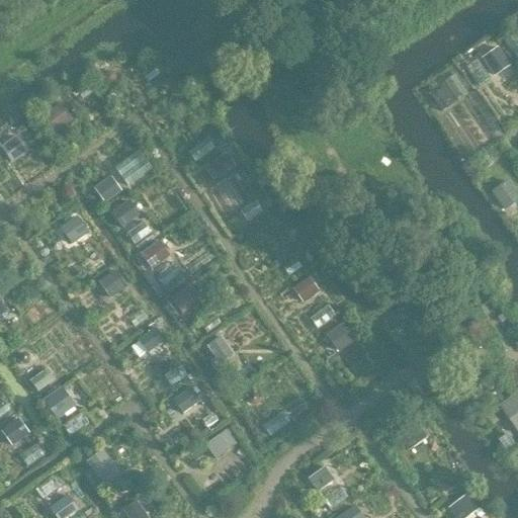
[(446,79),(425,96),(439,112),(459,95),(446,79)]
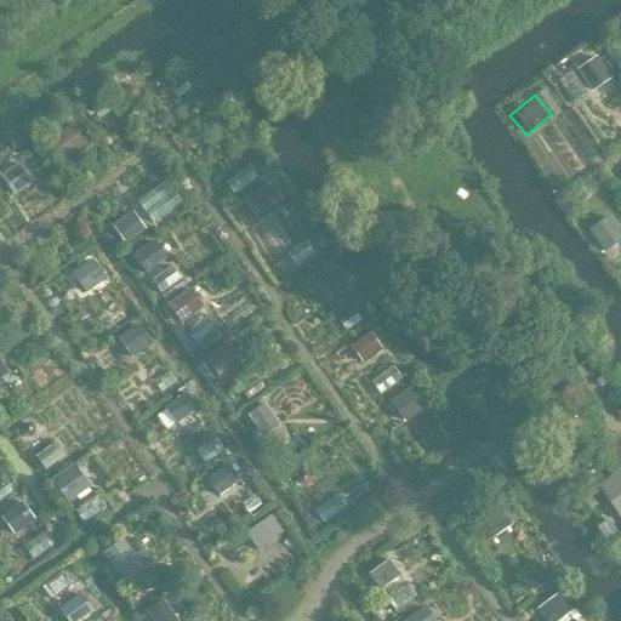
[(52,137),(68,158),(89,142),(74,121),(52,137)]
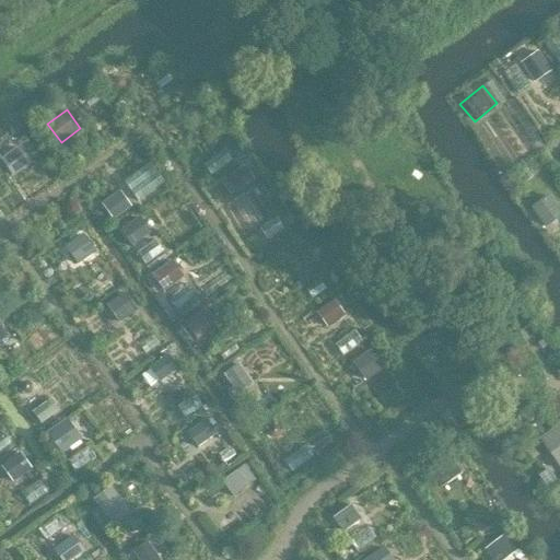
[(218,144),(191,164),(205,183),(231,163),(218,144)]
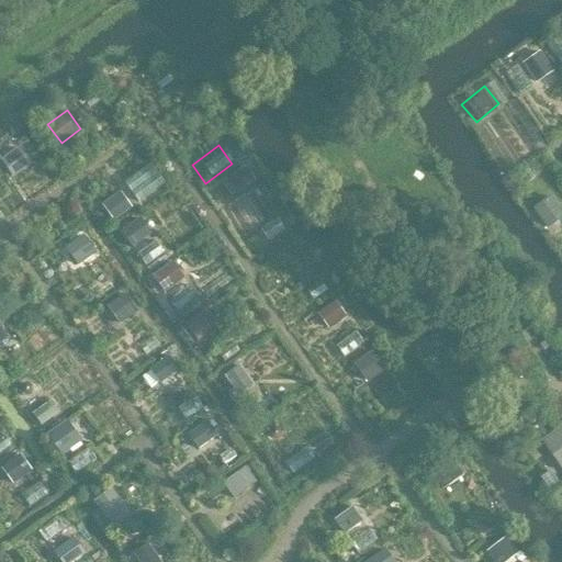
[(10,150),(0,157),(0,182),(22,167),(10,150)]
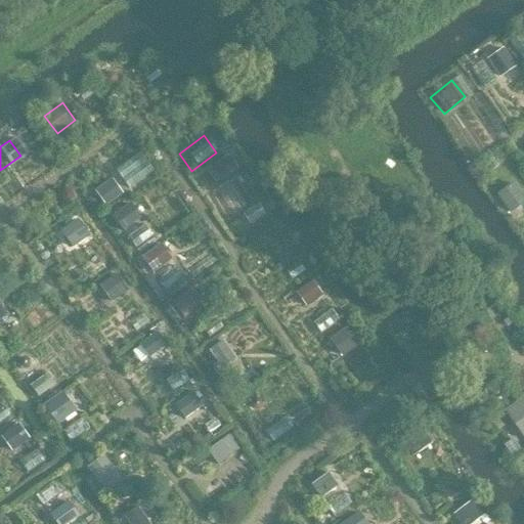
[(225,177),(241,168),(231,154),(216,164),(225,177)]
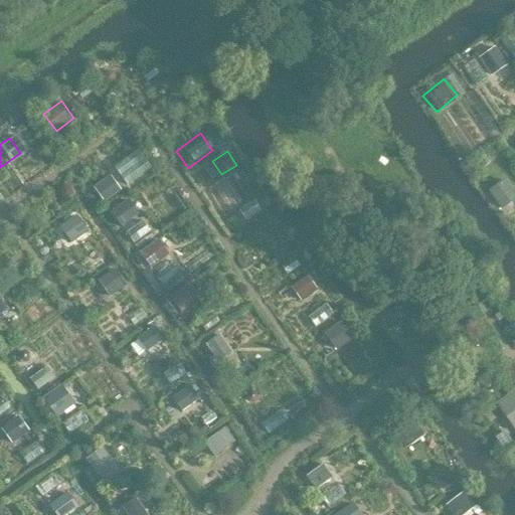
[(514,192),(503,176),(484,190),(497,209),(514,196),(514,192)]
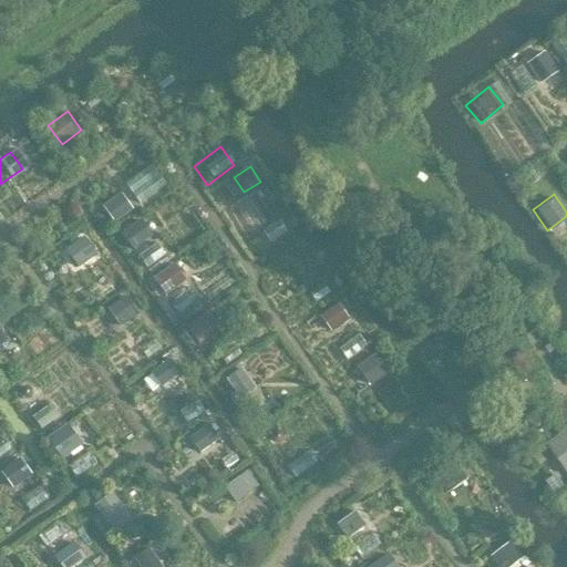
[(143,218),(123,232),(134,248),(154,235),(143,218)]
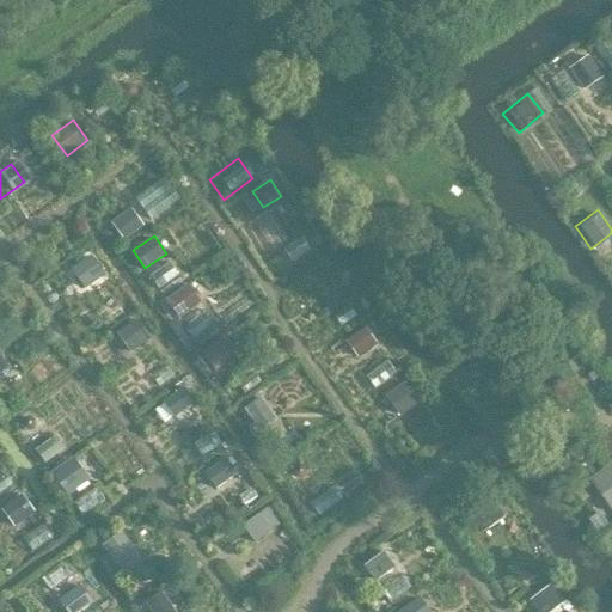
[(308,248),(274,271),(287,291),(320,265),(308,248)]
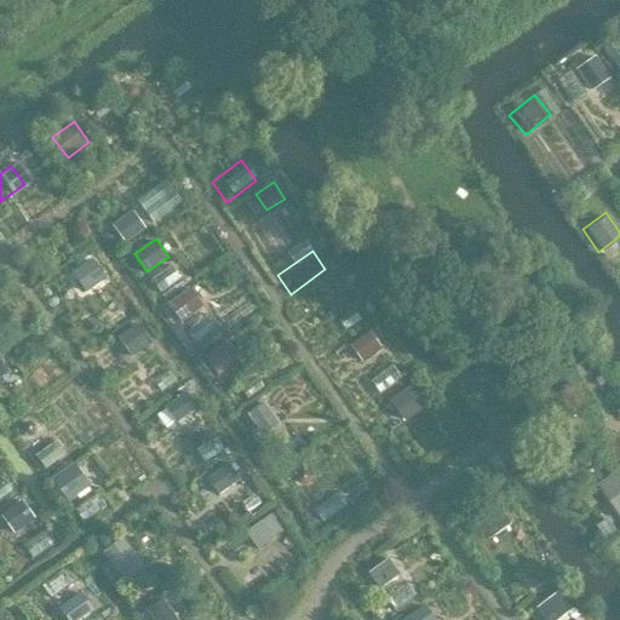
[(85,256),(55,279),(70,298),(99,274),(85,256)]
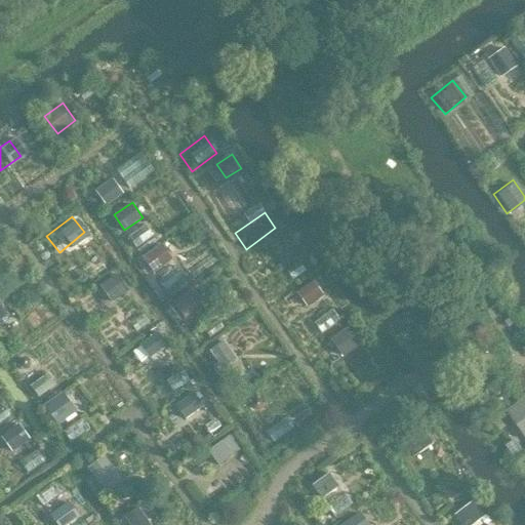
[(159,241),(134,259),(149,279),(173,260),(159,241)]
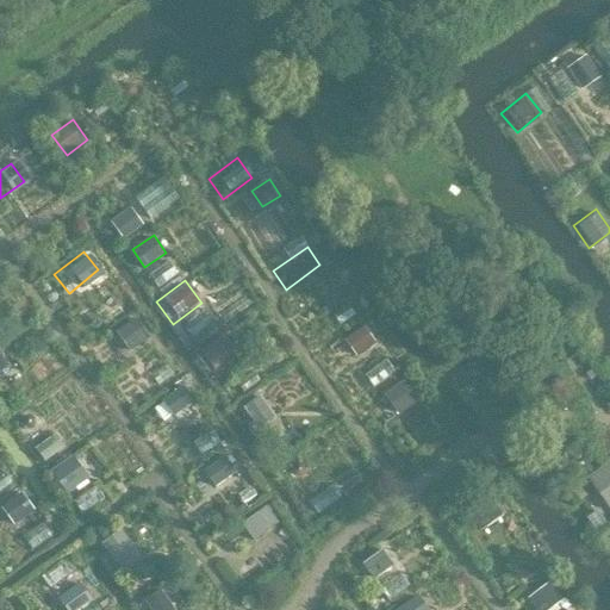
[(139,318),(119,328),(129,349),(149,340),(139,318)]
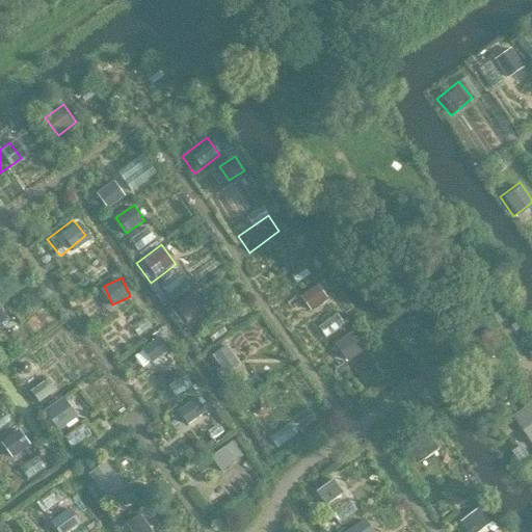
[(317,283),(301,295),(313,311),(329,297),(317,283)]
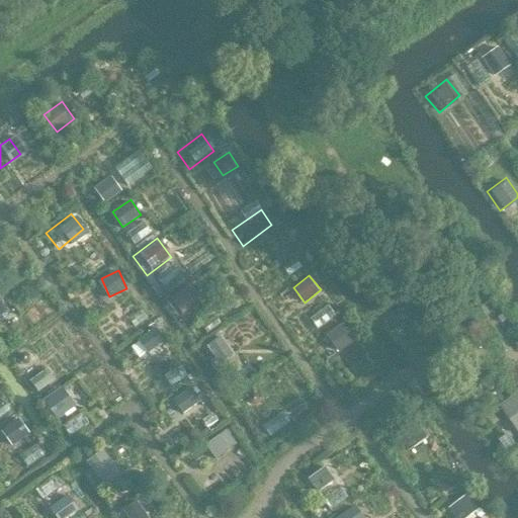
[(189,284),(171,297),(183,315),(202,301),(189,284)]
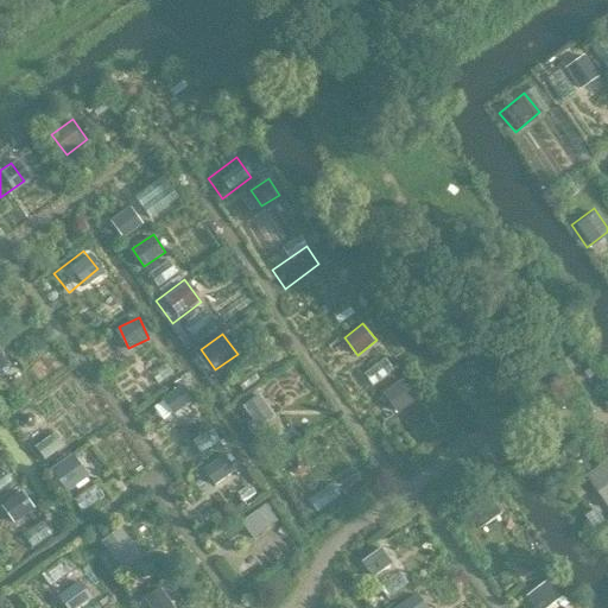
[(181,378),(154,398),(169,417),(196,398),(181,378)]
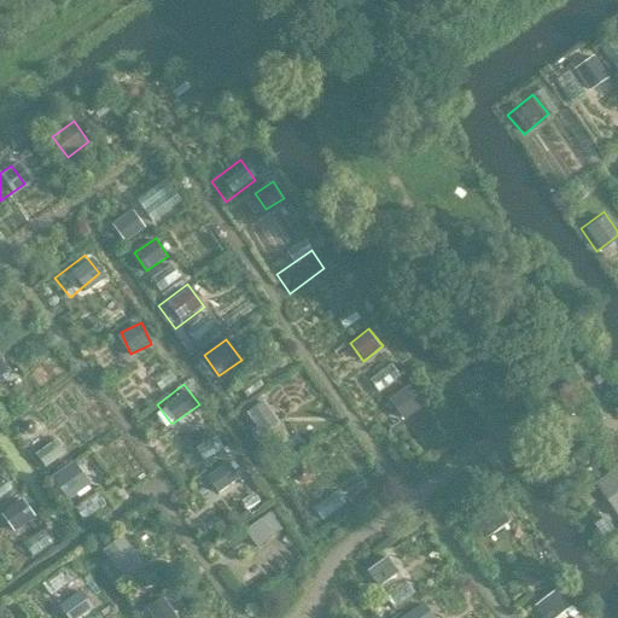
[(408,392),(385,412),(398,429),(423,410),(408,392)]
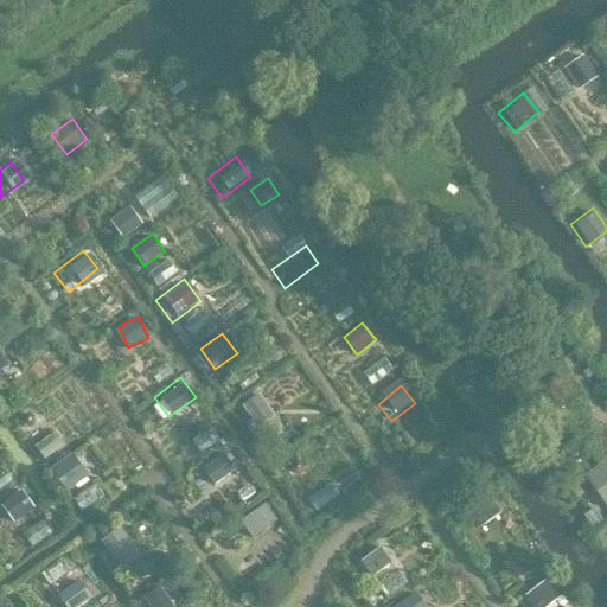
[(259,394),(235,410),(250,430),(273,415),(259,394)]
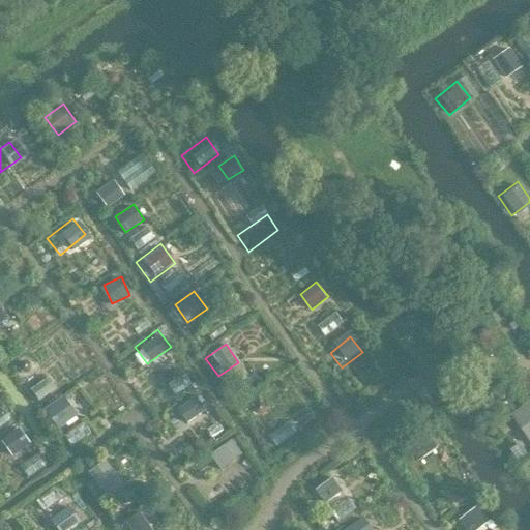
[(178,407),(189,423),(208,411),(197,394),(178,407)]
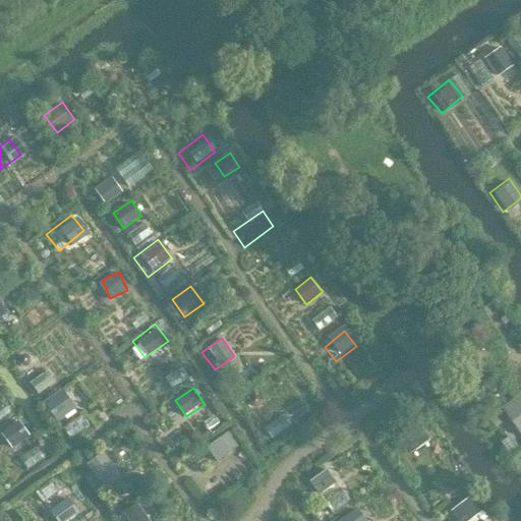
[(65,393),(41,409),(53,427),(77,411),(65,393)]
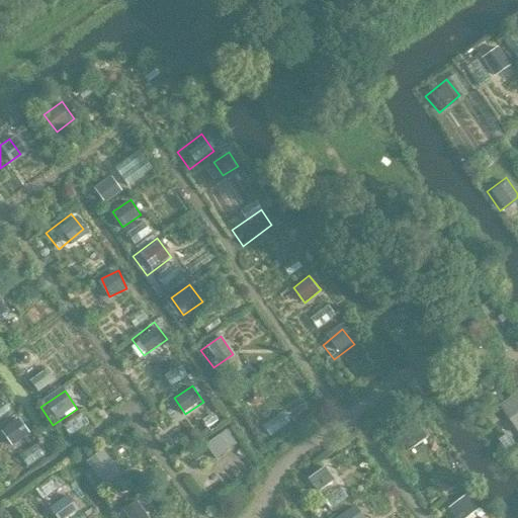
[(517,395),(500,408),(517,433),(517,395)]
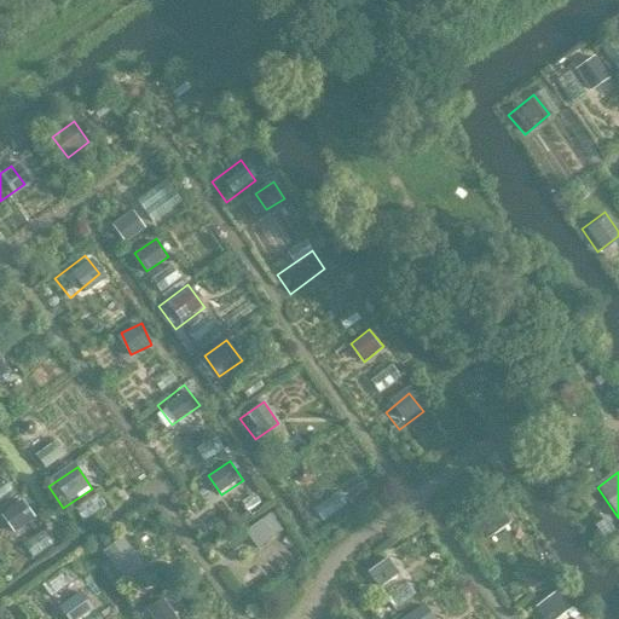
[(11,489),(0,495),(0,522),(24,507),(11,489)]
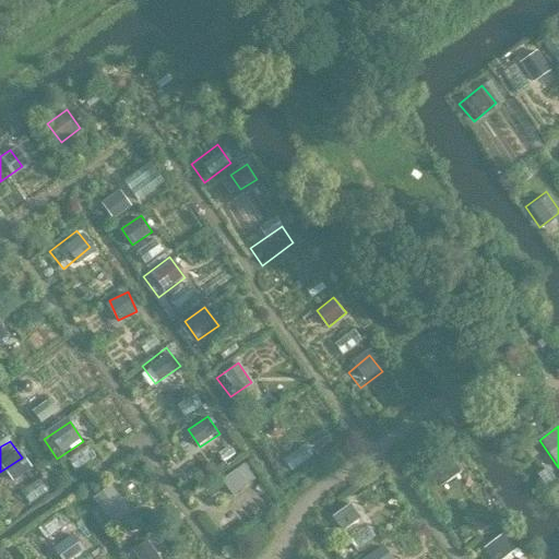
[(238,468),(213,483),(222,499),(247,484),(238,468)]
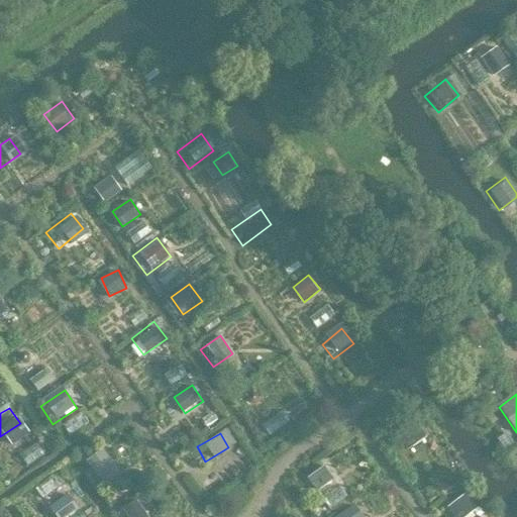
[(104,447),(87,458),(99,477),(116,464),(104,447)]
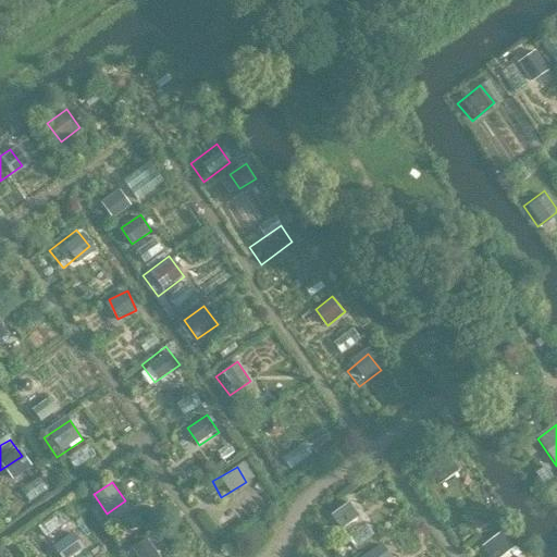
[(349,500),(332,515),(343,529),(361,515),(349,500)]
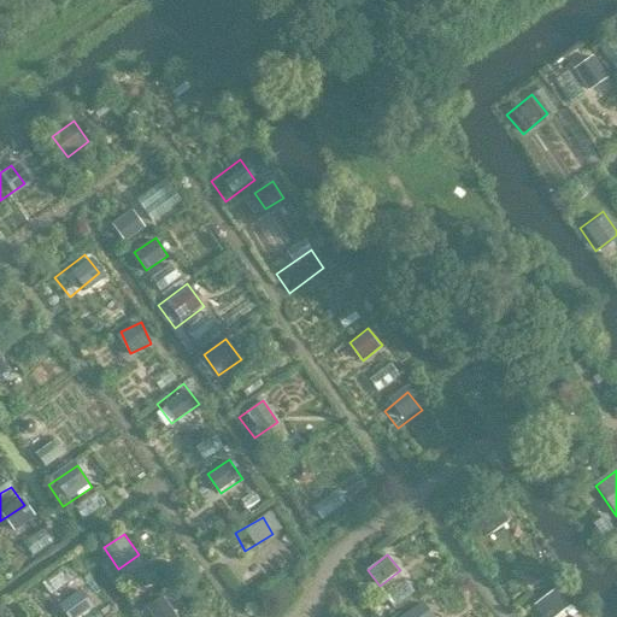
[(530,554),(505,574),(521,595),(546,576),(530,554)]
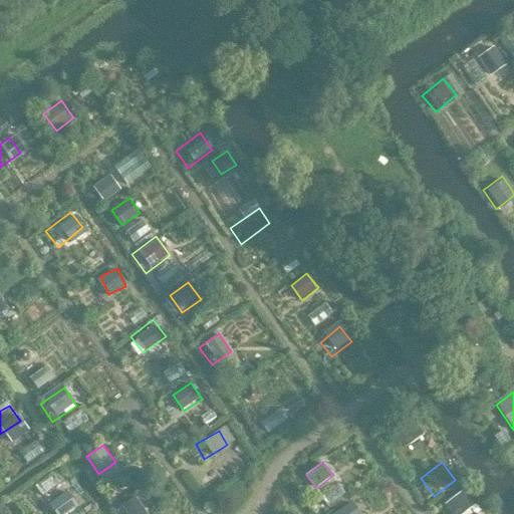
[(138,498),(119,512),(120,513),(146,513),(149,513),(138,498)]
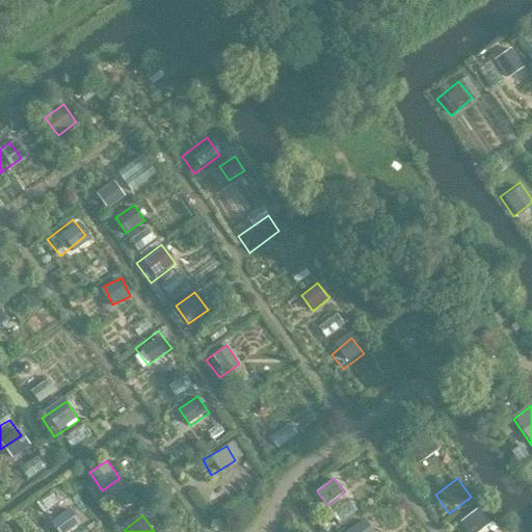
[(370,531),(364,523),(350,531),(370,531)]
